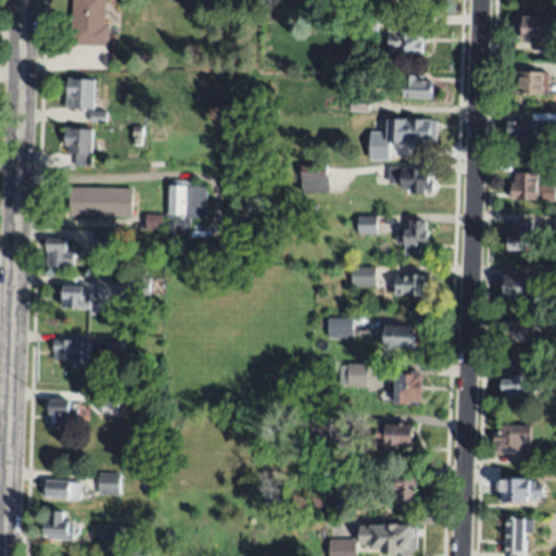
[(73,0),(106,0),(106,24),(110,25),(109,47),(72,45),(73,0)]
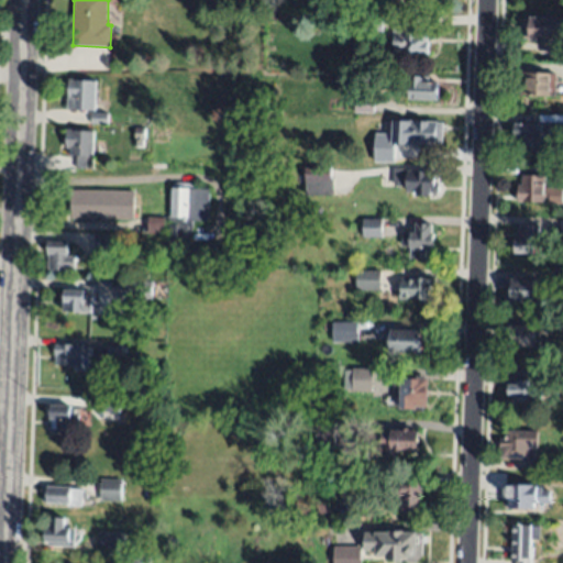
[(562,39),(525,39),(525,19),(562,19),(562,39)]
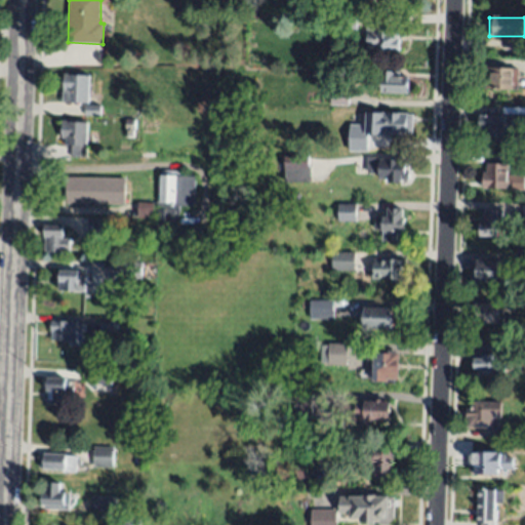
[(366,23),(378,23),(378,25),(388,25),(388,32),(398,32),(398,37),(401,37),(401,49),(375,50),(375,45),(366,45),(366,23)]
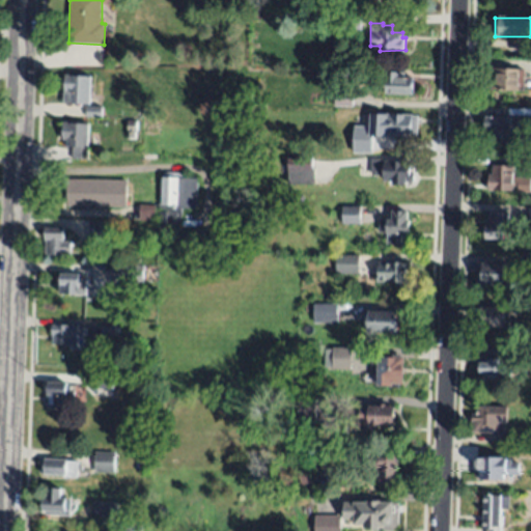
[(524,71),(523,90),(492,89),(493,68),(524,71)]
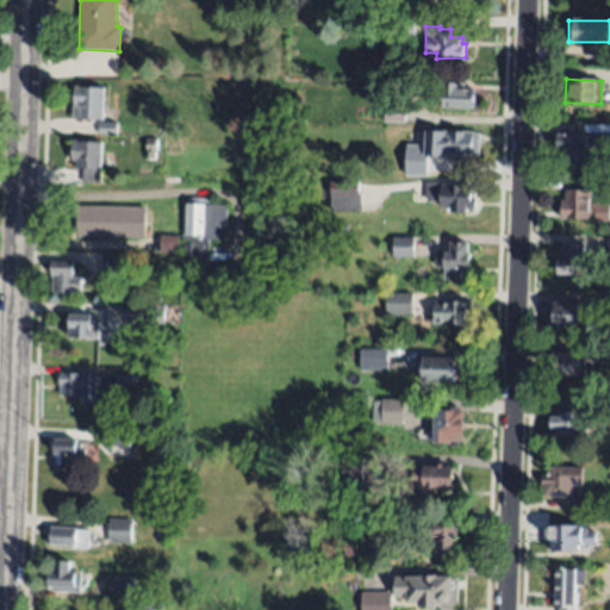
[(373,91),(362,91),(362,81),(373,82),(373,91)]
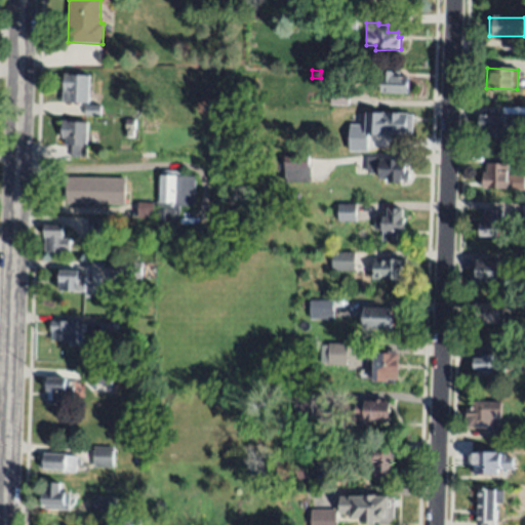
[(381,72),(399,71),(399,76),(407,76),(407,94),(381,94),(381,72)]
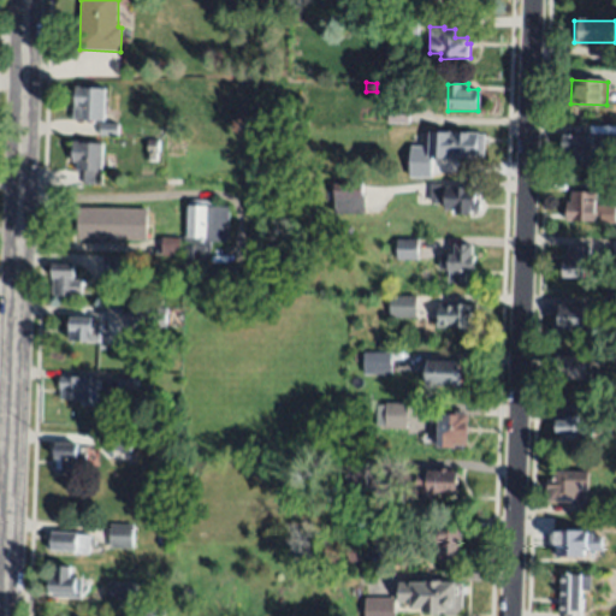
[(105,89),(104,122),(73,120),(75,88),(105,89)]
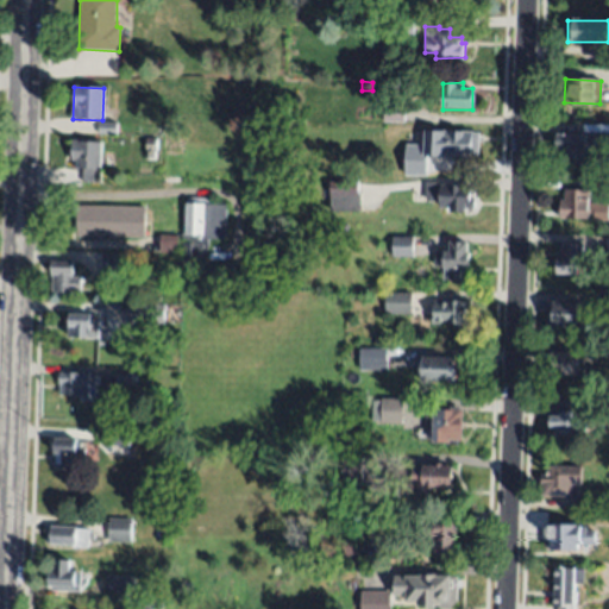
[(403,123),(384,121),(384,104),(405,104),(403,123)]
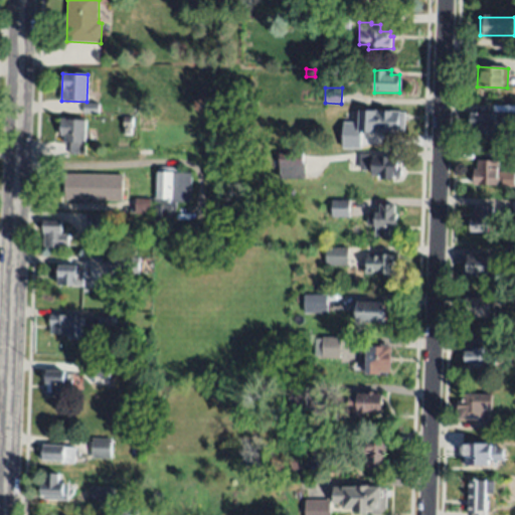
[(84,104),(99,104),(99,114),(83,114),(84,104)]
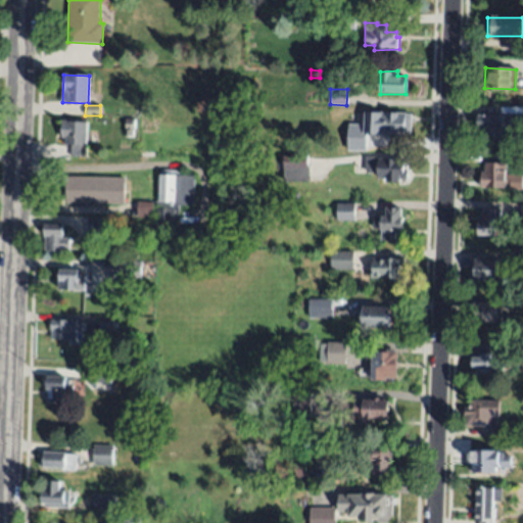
[(374,134),(374,123),(373,123),(374,115),(379,115),(380,112),(406,113),(406,114),(410,114),(410,136),(374,134)]
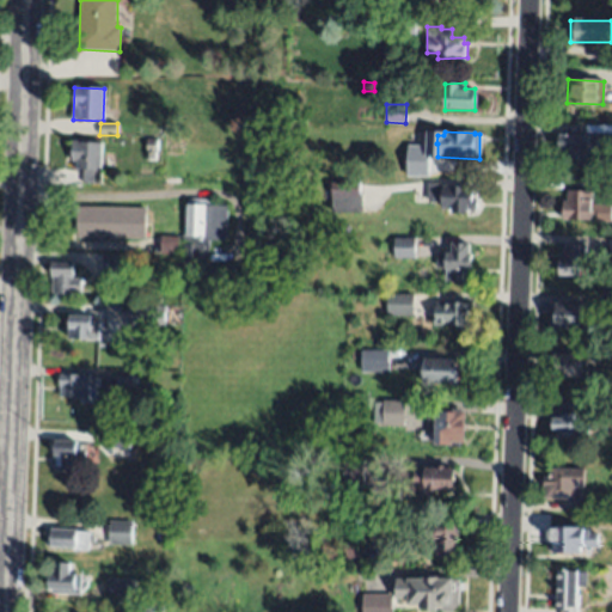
[(599,134),(599,155),(605,155),(605,175),(585,175),(585,159),(562,159),(562,134),(599,134)]
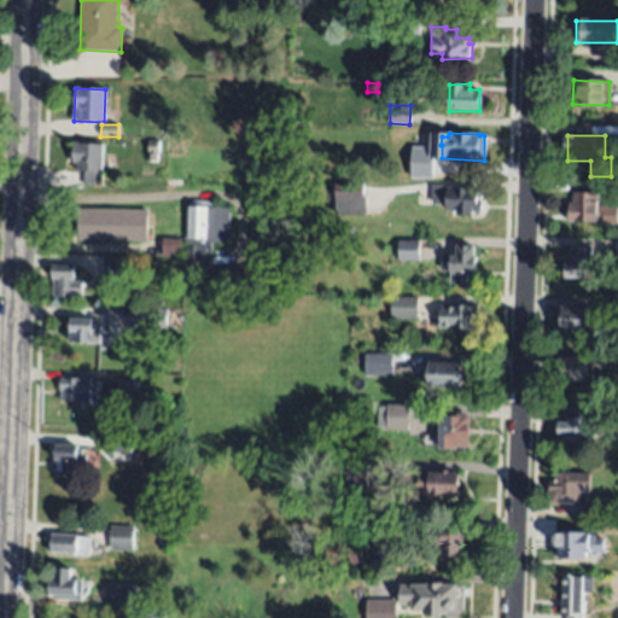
[(157,140),(157,151),(146,151),(146,140),(157,140)]
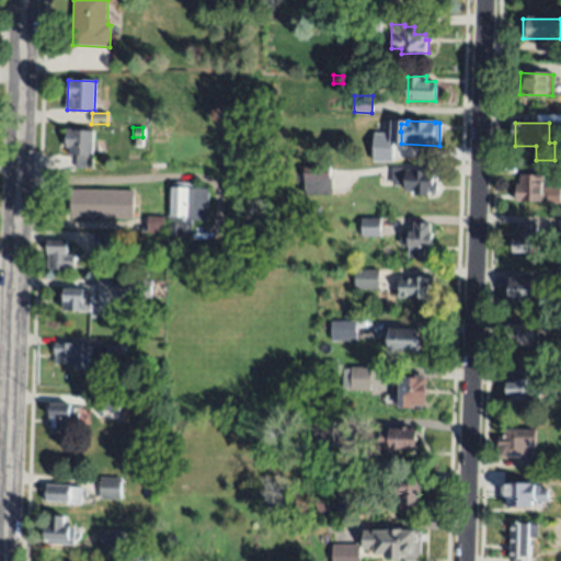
[(77,168),(76,168),(77,156),(70,155),(70,148),(66,148),(67,129),(93,130),(92,169),(77,168)]
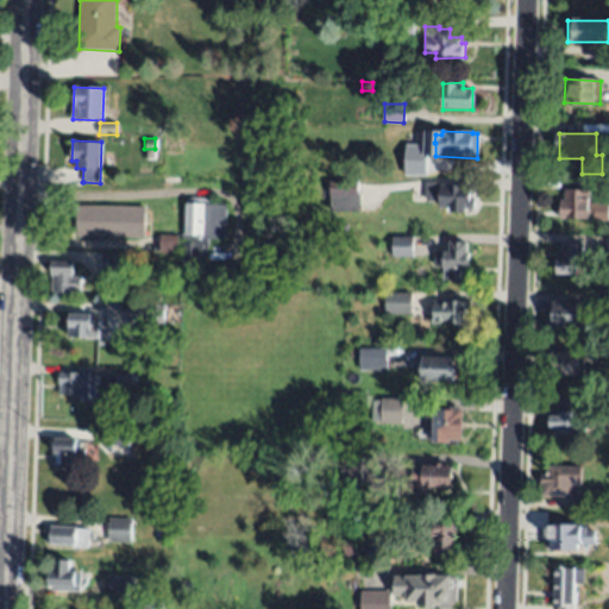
[(331,211),(332,180),(359,181),(359,212),(331,211)]
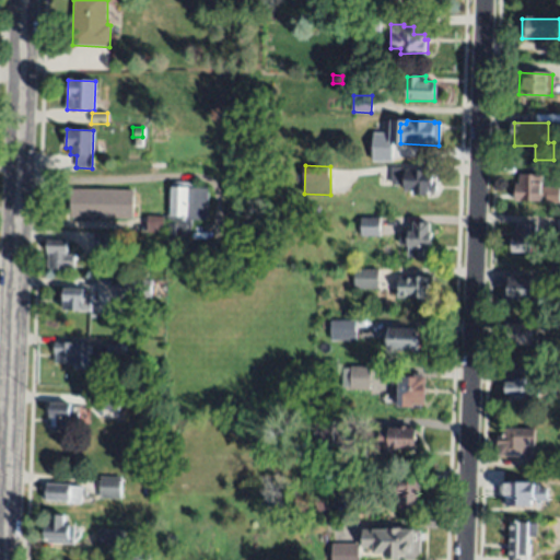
[(392,185),(393,167),(434,170),(433,183),(436,183),(435,193),(429,193),(429,197),(413,196),(413,191),(404,190),(404,186),(393,185),(392,185)]
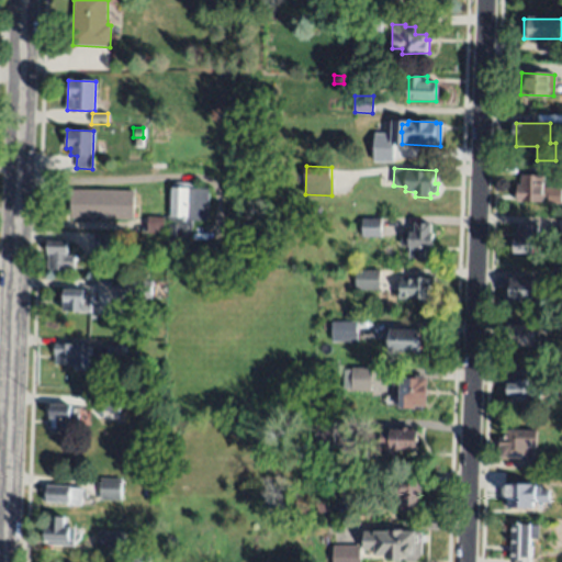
[(561,183),(550,183),(551,168),(561,168),(561,183)]
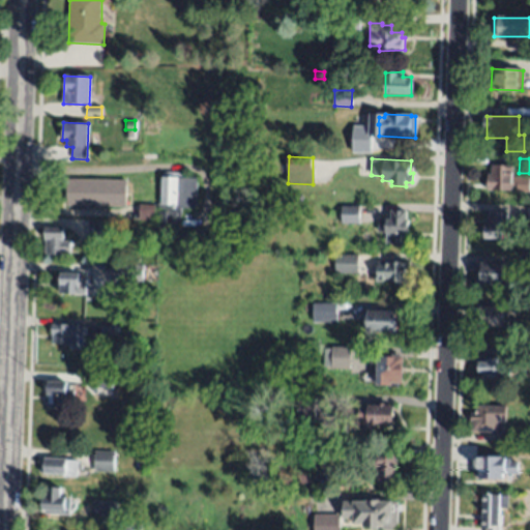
[(511,190),(488,190),(489,174),(492,174),(492,165),(512,166),(511,190)]
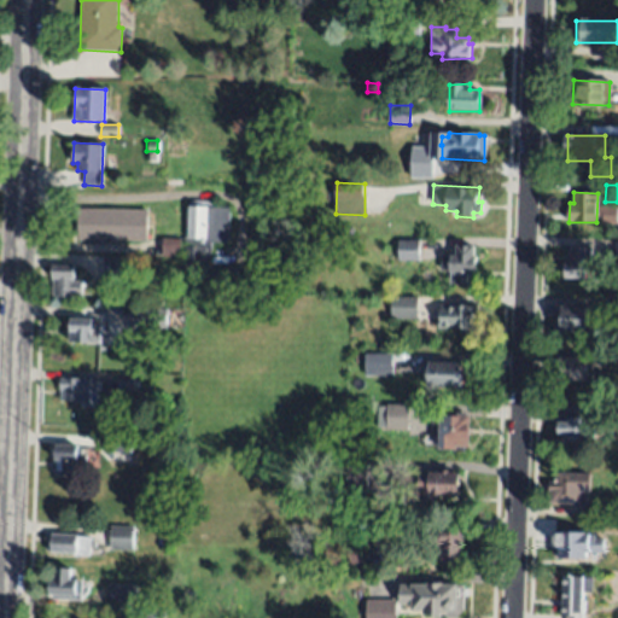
[(231,207),(229,244),(213,243),(211,246),(213,246),(211,273),(184,272),(185,238),(190,239),(191,200),(214,202),(214,207),(231,207)]
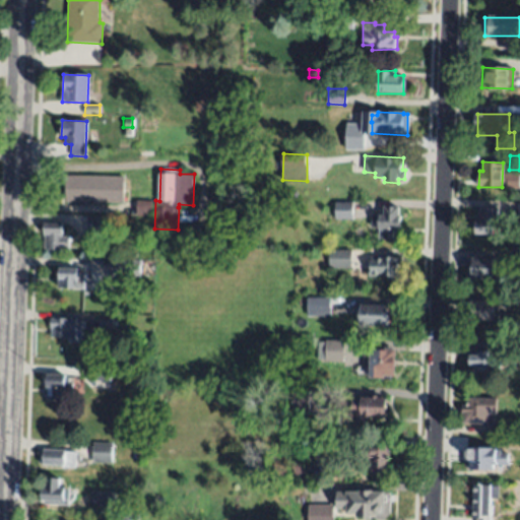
[(65,201),(66,175),(125,177),(124,202),(65,201)]
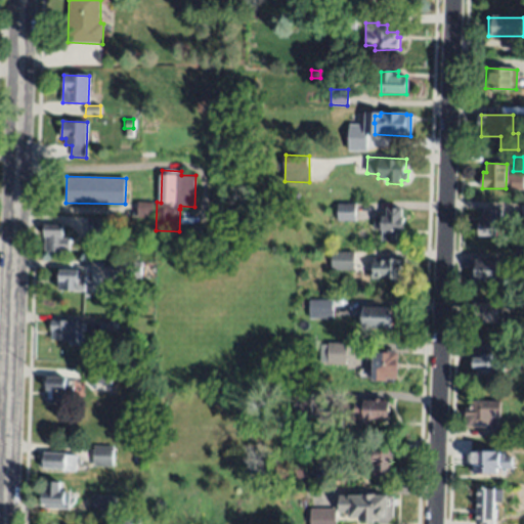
[(137,218),(137,202),(142,203),(142,198),(148,198),(148,204),(153,204),(153,218),(137,218)]
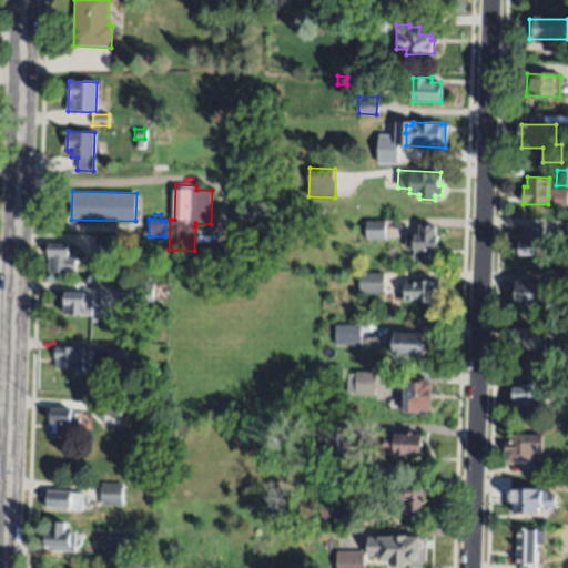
[(386,222),(385,240),(367,240),(367,221),(386,222)]
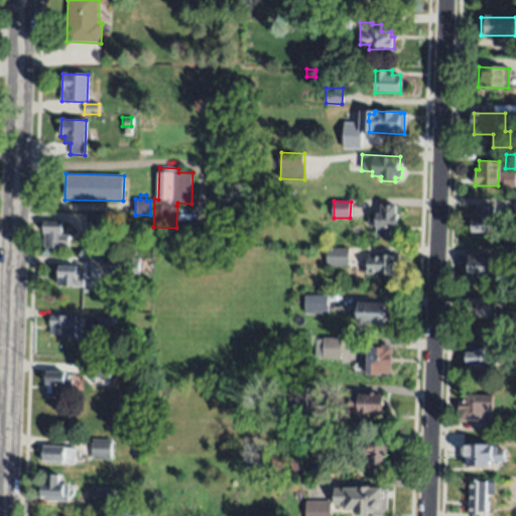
[(368,226),(369,214),(381,214),(381,206),(396,206),(396,226),(368,226)]
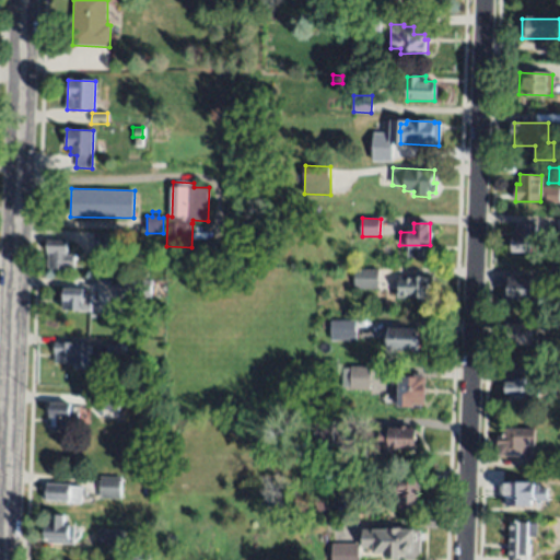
[(540,253),(513,252),(513,237),(516,237),(517,225),(536,225),(536,237),(540,238),(540,253)]
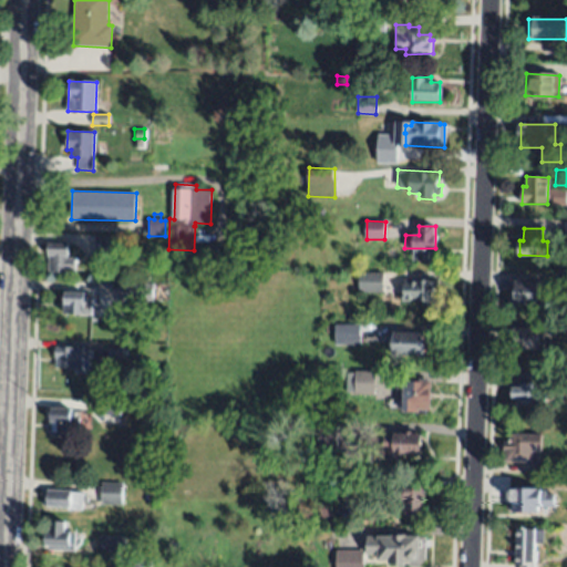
[(95,254),(96,235),(120,236),(119,255),(95,254)]
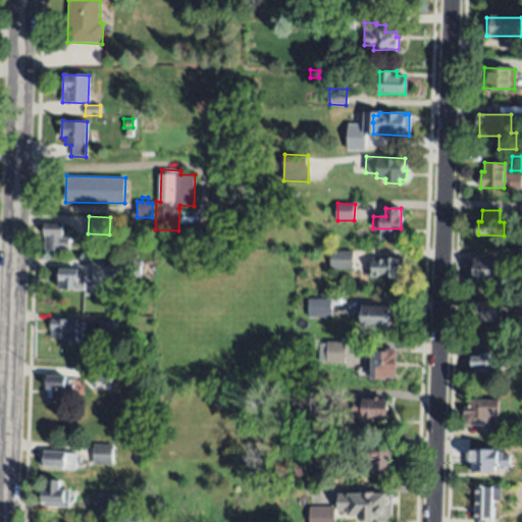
[(44,223),(63,223),(62,236),(62,238),(69,238),(69,249),(61,249),(61,252),(48,251),(48,250),(45,250),(45,235),(43,235),(44,223)]
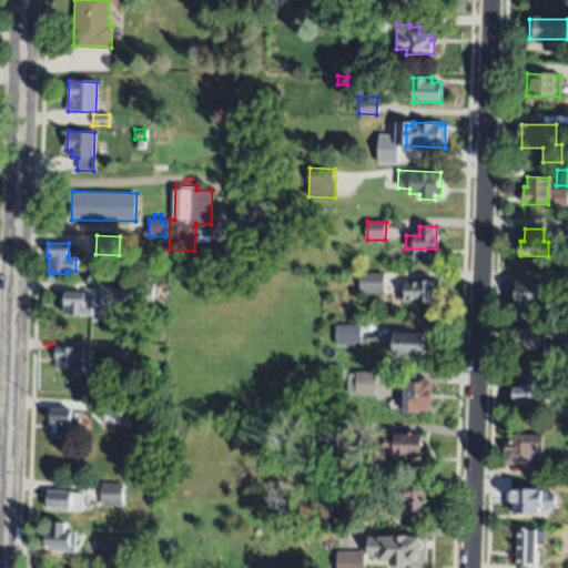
[(361,273),(384,273),(384,293),(361,293),(361,273)]
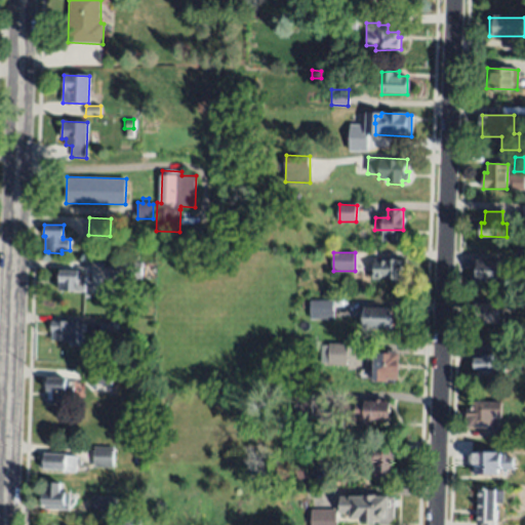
[(372,280),(373,259),(402,261),(402,263),(404,263),(403,284),(391,283),(392,280),(372,280)]
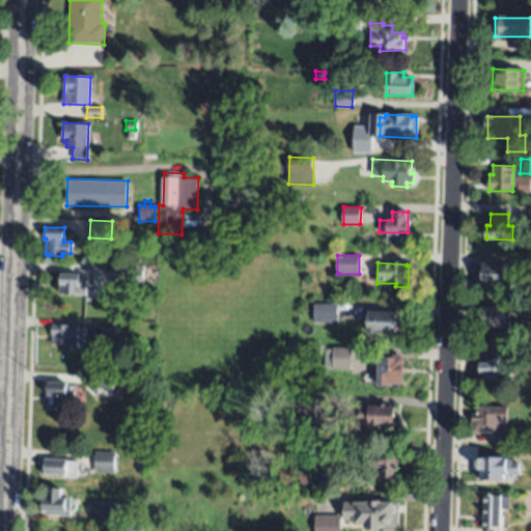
[(111,282),(112,264),(126,266),(127,264),(144,266),(143,283),(111,282)]
